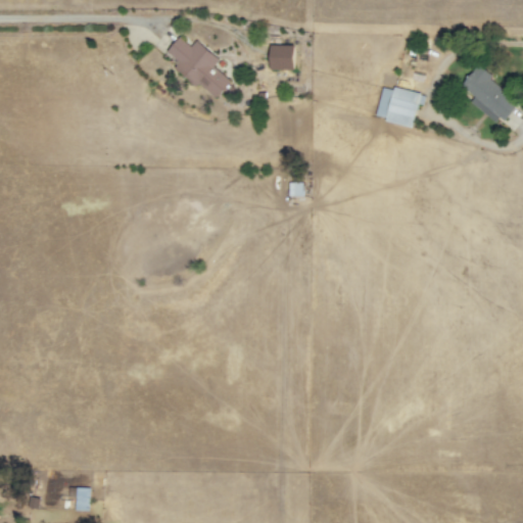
[(231,81),(214,65),(220,59),(197,40),(190,47),(179,37),(167,52),(179,62),(176,65),(215,100),(231,81)]
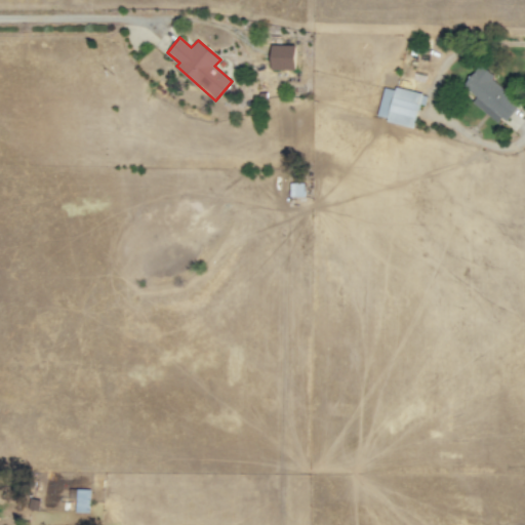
[(296,70),(296,45),(273,45),(272,70),(296,70)]
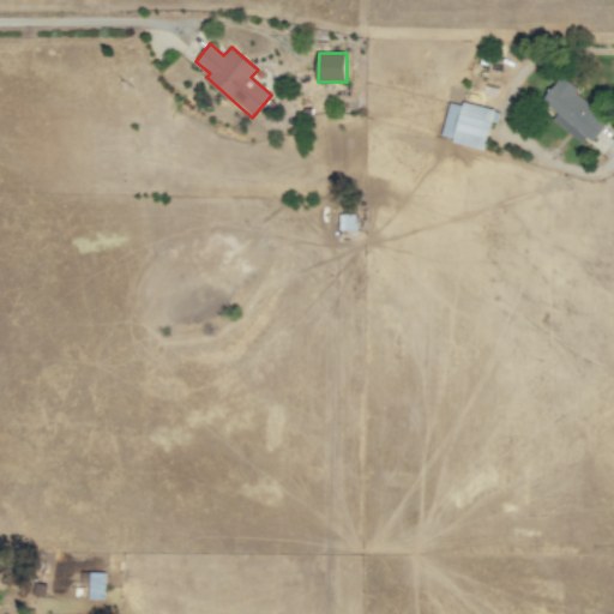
[(582,145),(597,125),(578,110),(583,102),(552,77),(530,104),(582,145)]
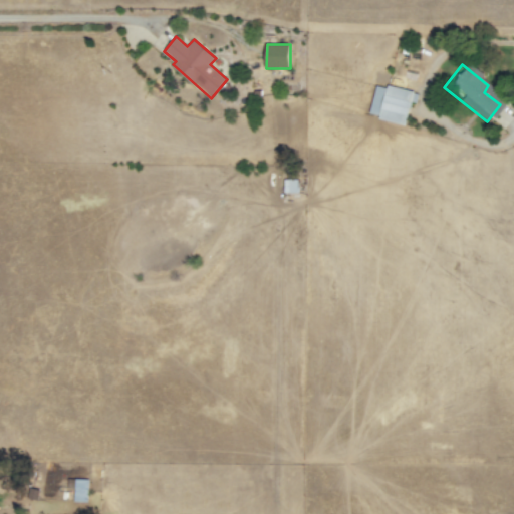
[(296,179),(282,180),(283,194),(297,193),(296,179)]
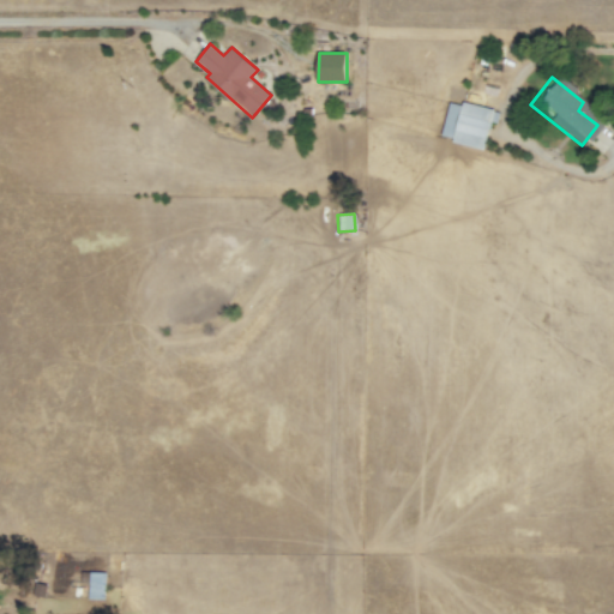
[(106,572),(80,571),(79,581),(88,582),(86,599),(104,600),(106,572)]
